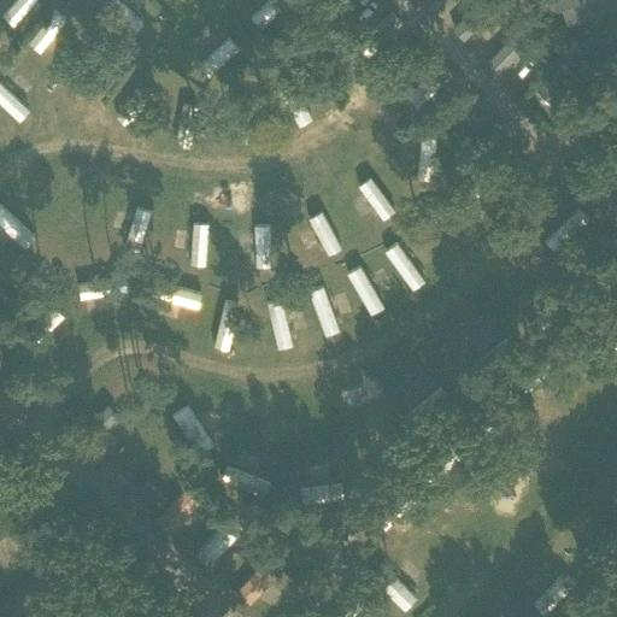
[(13,25),(36,0),(16,0),(3,15),(13,25)]
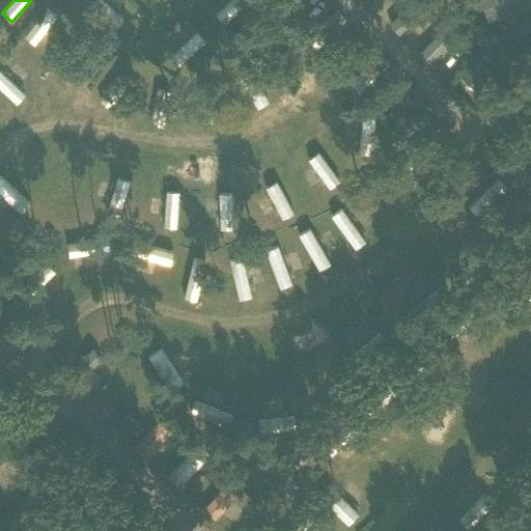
[(114,30),(123,21),(103,0),(90,0),(87,4),(114,30)]
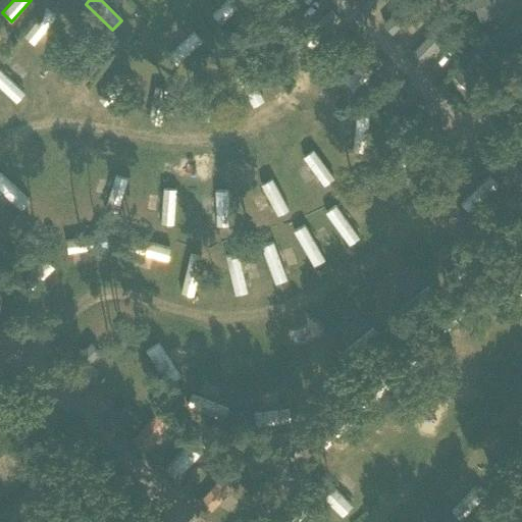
[(220,24),(246,0),(227,0),(211,15),(220,24)]
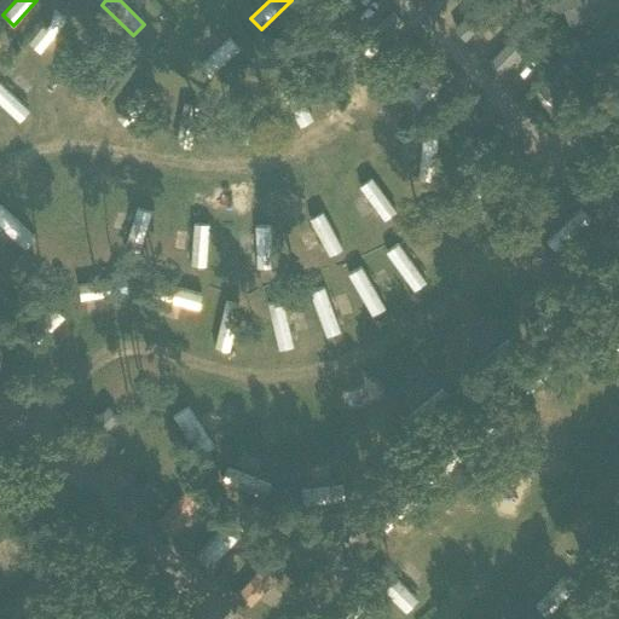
[(339,34),(362,9),(352,0),(311,0),(307,6),(339,34)]
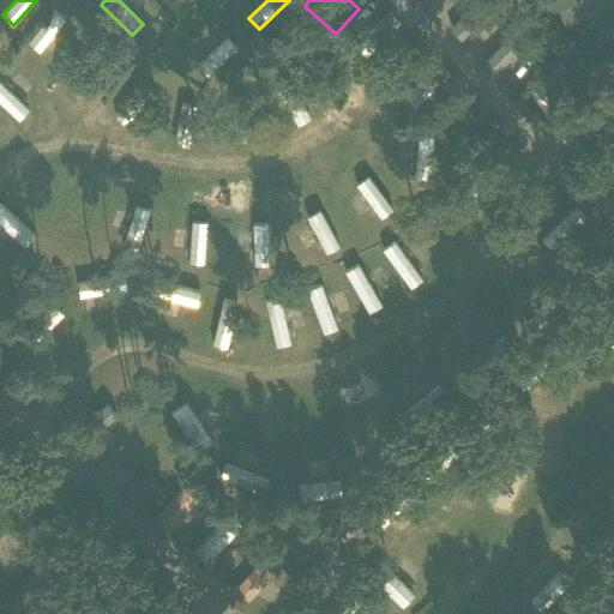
[(560,24),(605,10),(601,0),(541,0),(545,7),(553,4),(560,24)]
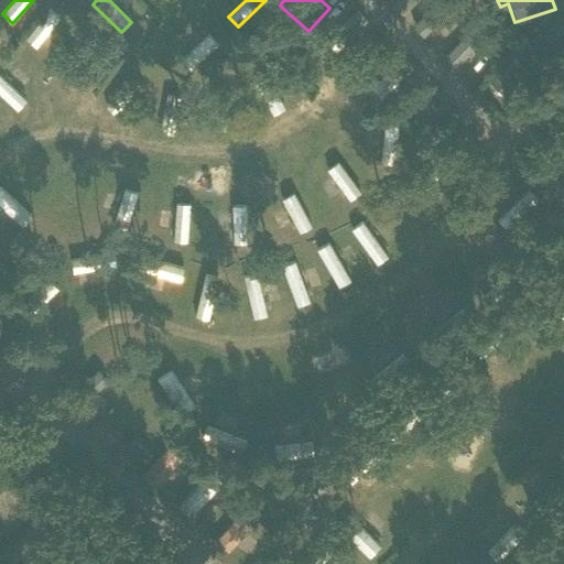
[(35,47),(61,18),(50,9),(24,39),(35,47)]
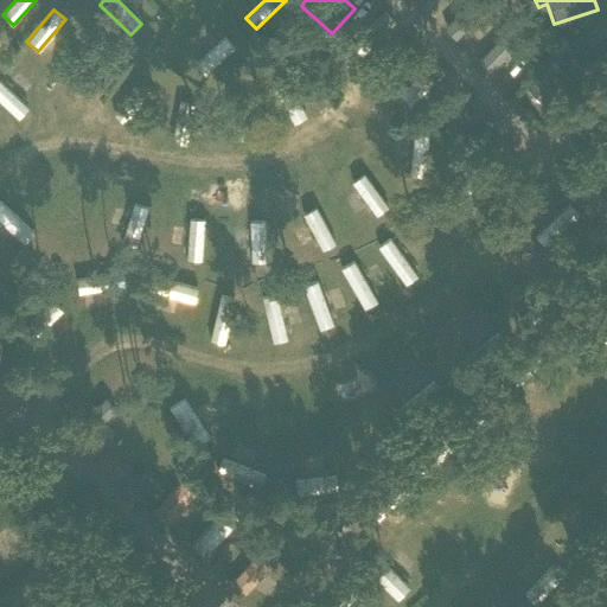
[(362,56),(396,23),(385,12),(351,45),(362,56)]
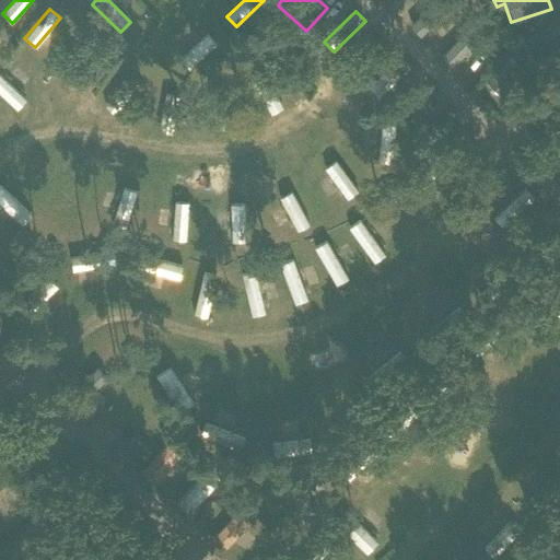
[(446,66),(485,35),(471,19),(433,49),(446,66)]
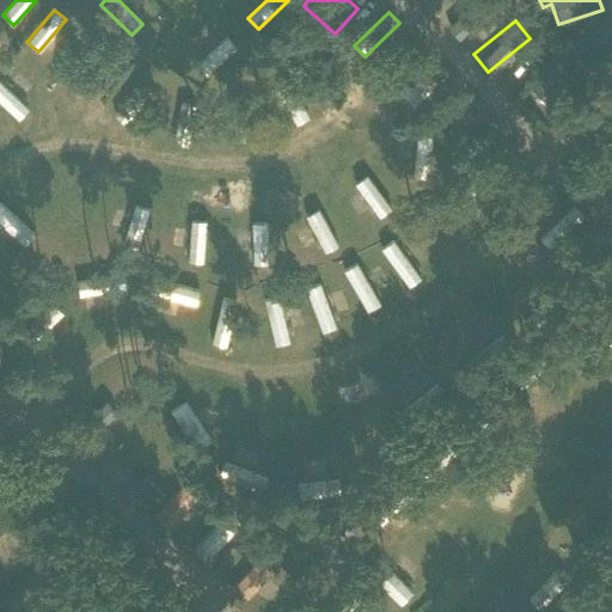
[(207,77),(238,48),(227,37),(196,66),(207,77)]
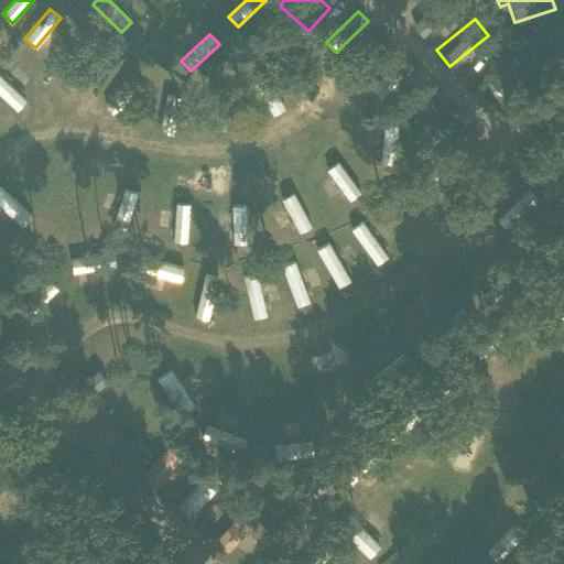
[(88,91),(106,72),(83,52),(65,72),(88,91)]
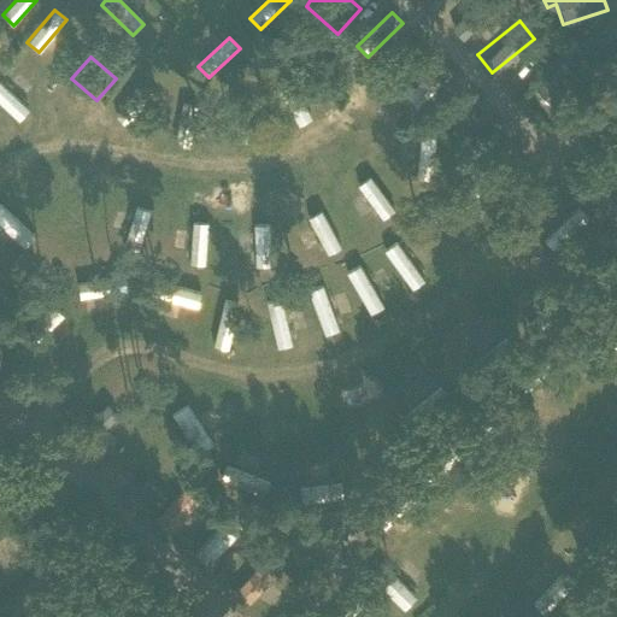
[(417,107),(452,75),(441,64),(406,95),(417,107)]
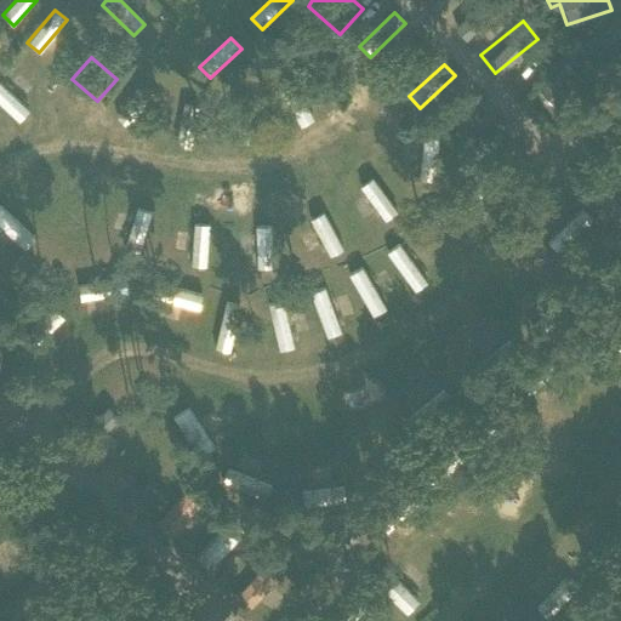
[(0,104),(18,124),(29,112),(0,83),(0,104)]
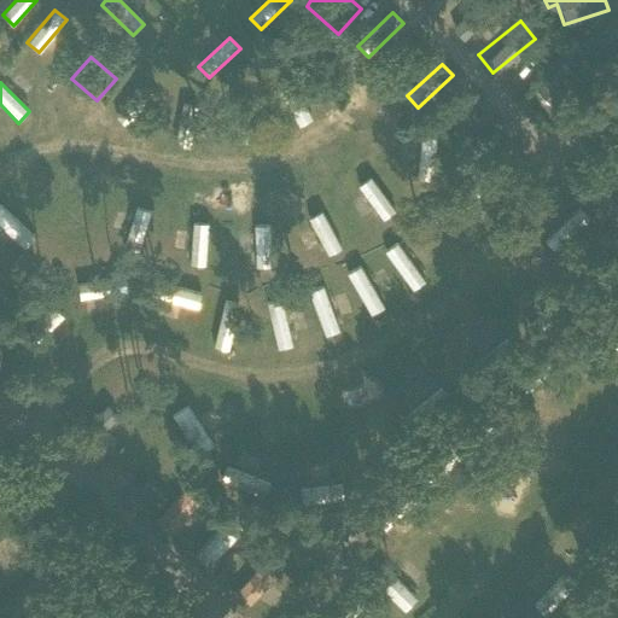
[(127,127),(152,91),(140,83),(116,118),(127,127)]
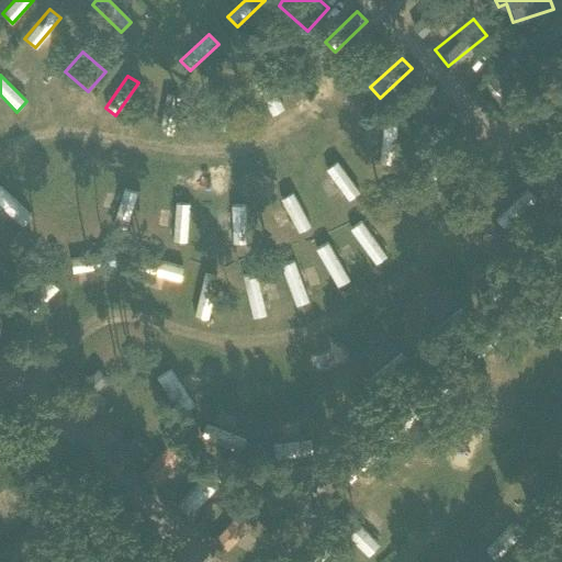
[(271,115),(284,109),(267,76),(254,83),(271,115)]
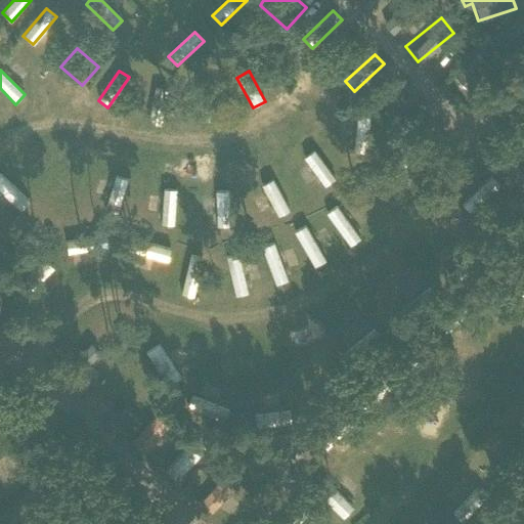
[(149,124),(163,126),(168,90),(155,88),(149,124)]
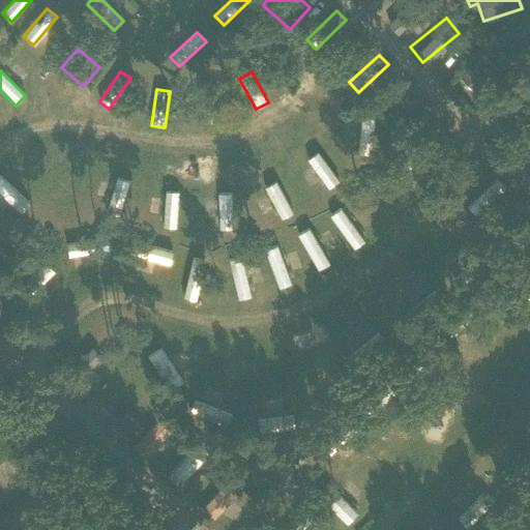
[(358,154),(372,155),(376,114),(362,113),(358,154)]
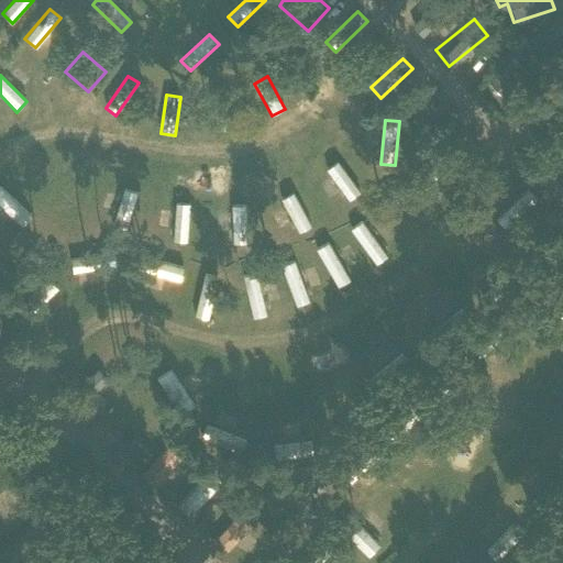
[(468,156),(457,145),(426,176),(435,187),(468,156)]
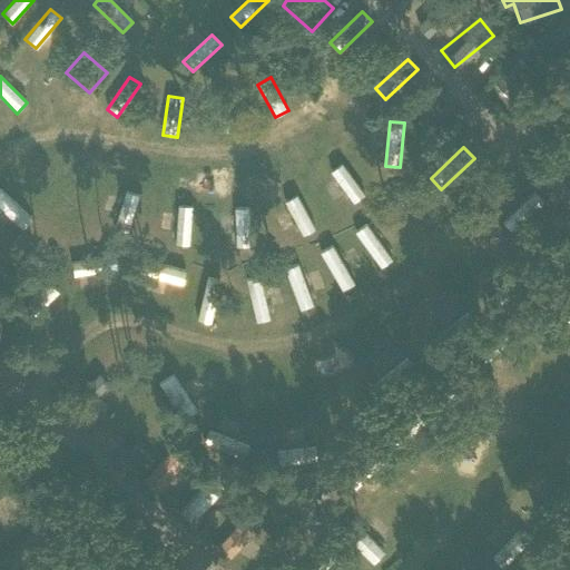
[(353,204),(365,195),(342,164),(331,172),(353,204)]
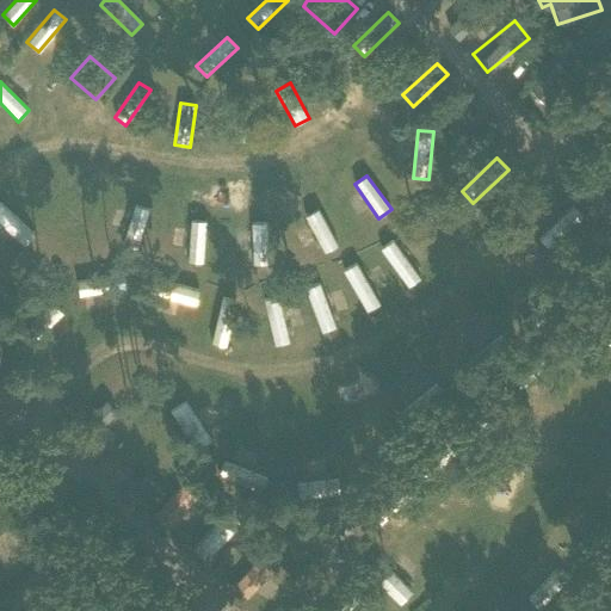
[(0,223),(24,247),(35,235),(0,202),(0,223)]
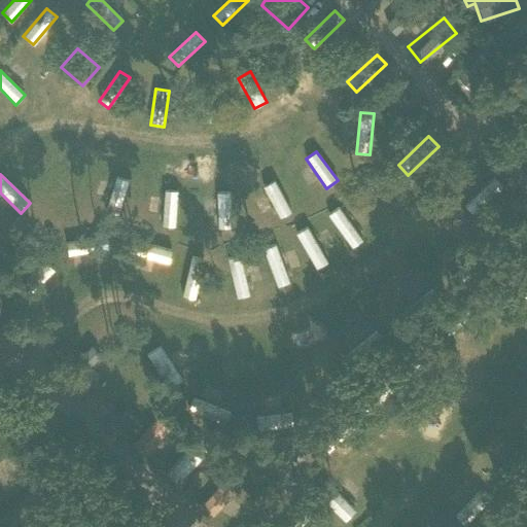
[(372,175),(360,183),(366,190),(378,182),(372,175)]
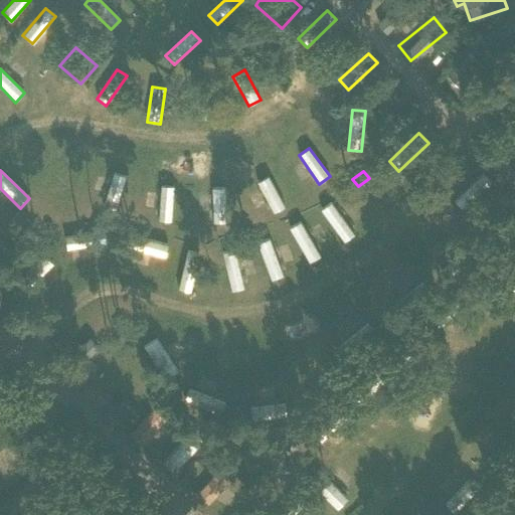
[(493,182),(484,172),(454,200),(464,210),(493,182)]
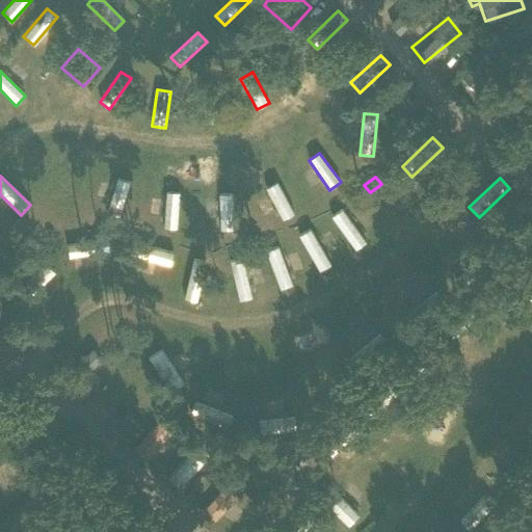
[(107,213),(120,217),(130,182),(117,179),(107,213)]
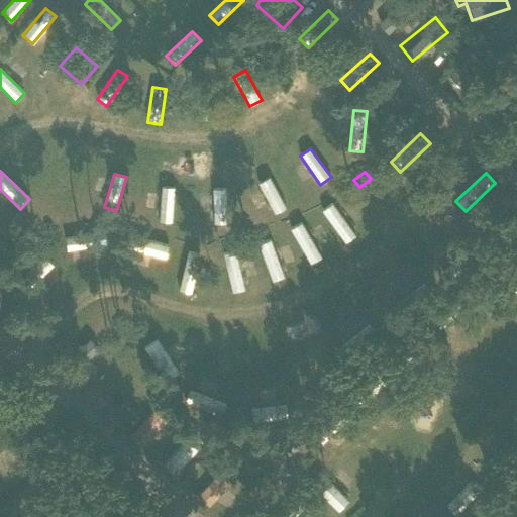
[(275,215),(287,209),(270,177),(257,183),(275,215)]
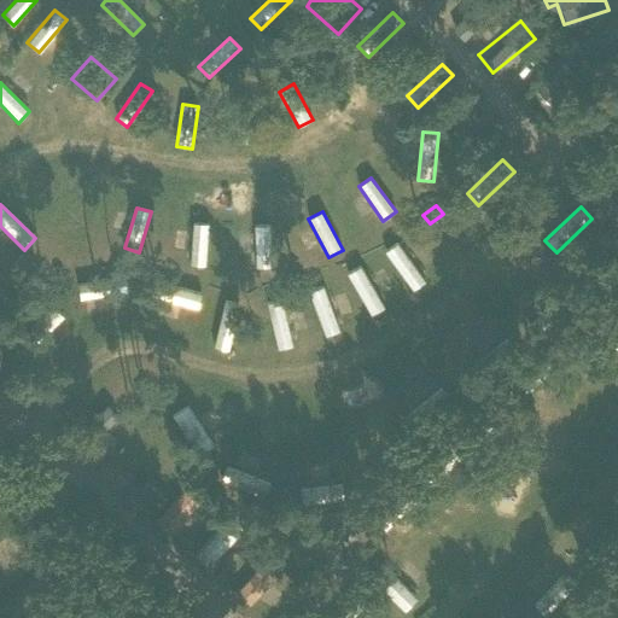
[(191,266),(207,267),(208,223),(192,223),(191,266)]
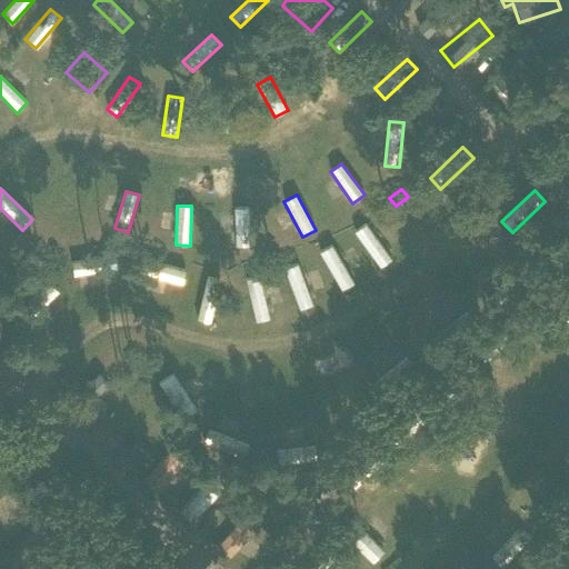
[(236,247),(250,247),(249,207),(235,208),(236,247)]
